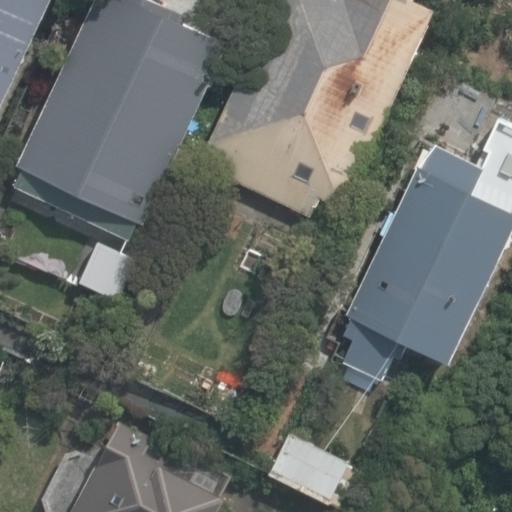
[(0,0),(0,99),(48,0),(0,0)]
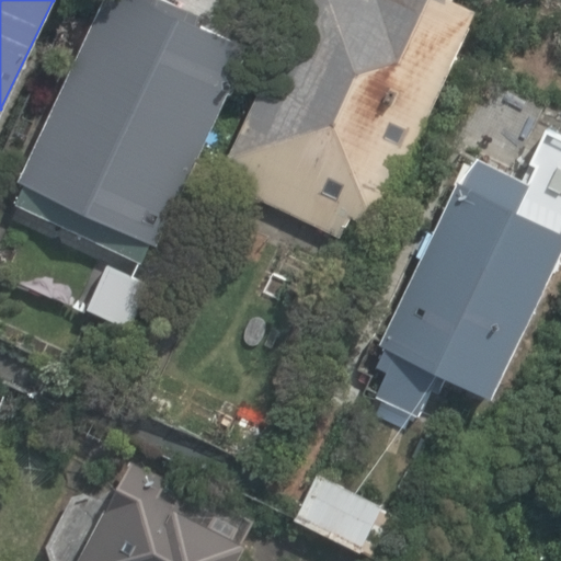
[(255,48),(157,0),(104,0),(14,181),(33,191),(24,209),(130,261),(140,240),(157,249),(255,48)]
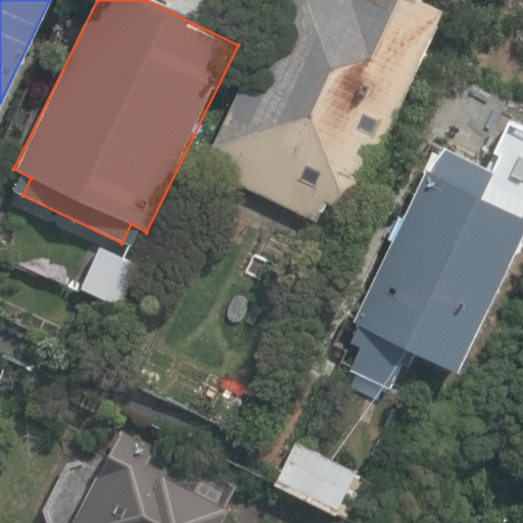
[(279,0),(198,170),(319,226),(328,206),(346,216),(442,12),(415,0),(279,0)]
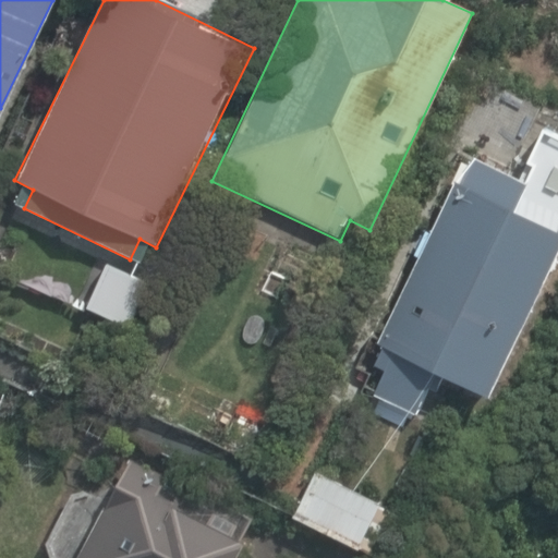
[(524,179),(470,152),(373,344),(483,399),(557,250),(557,232),(509,208),(524,179)]
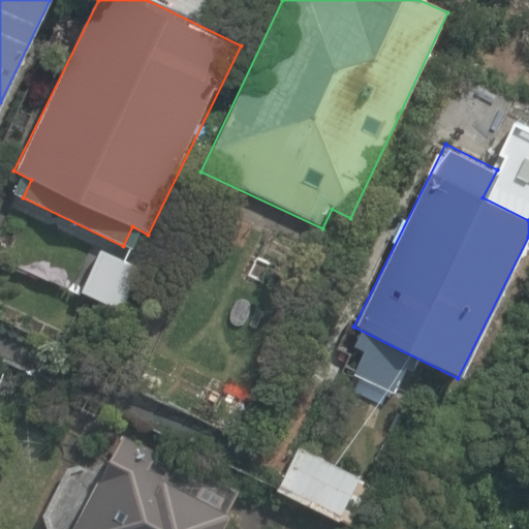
[(219,528),(239,493),(120,429),(65,528),(219,528)]
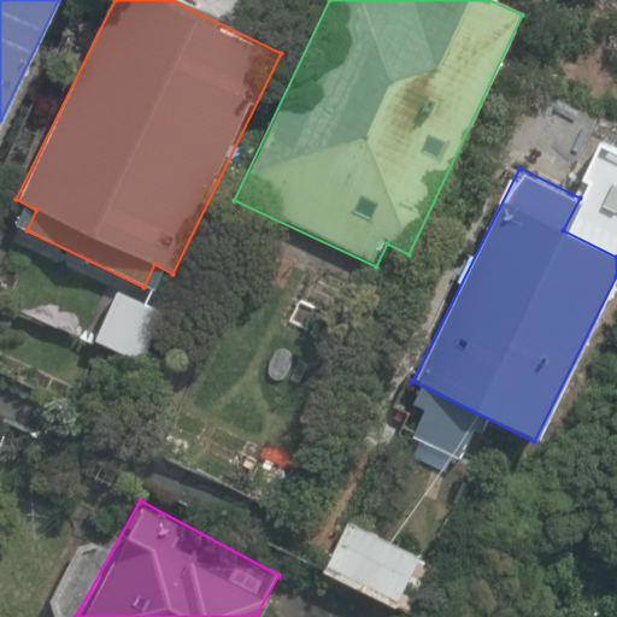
[(423,616),(447,571),(346,519),(321,570),(411,616),(423,616)]
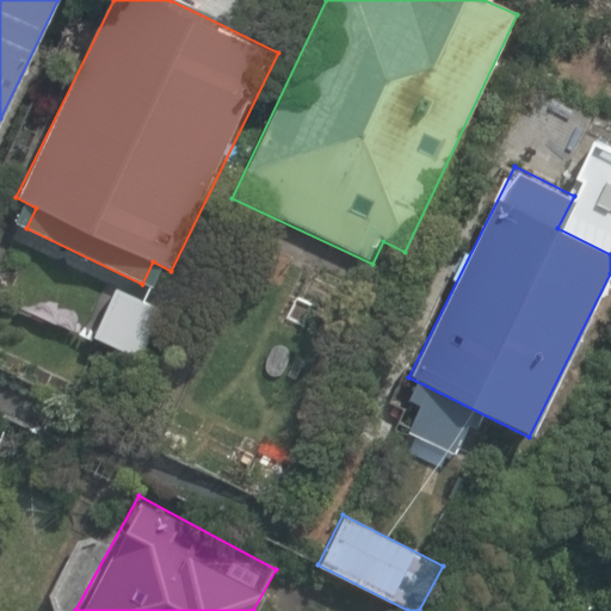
All buildings are outlined.
